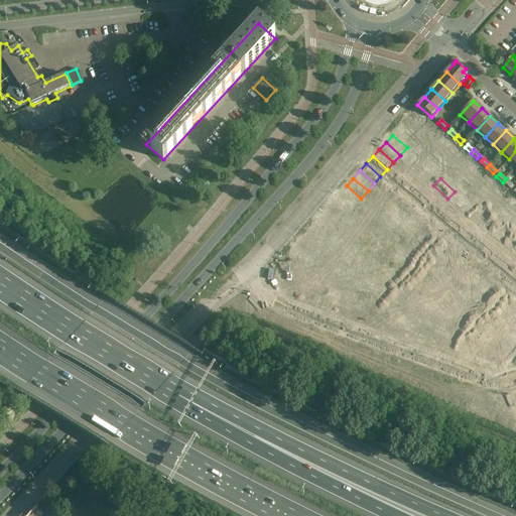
[(511,189),(514,187),(511,185),(512,184),(506,178),(503,182),(511,189)]
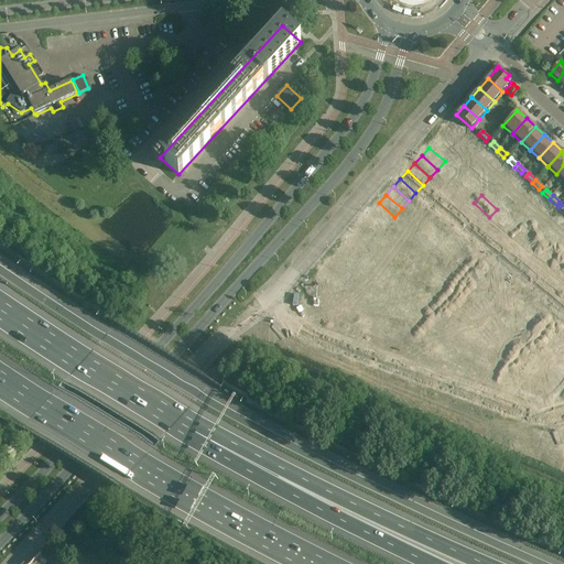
[(379,203),(371,210),(388,225),(394,217),(379,203)]
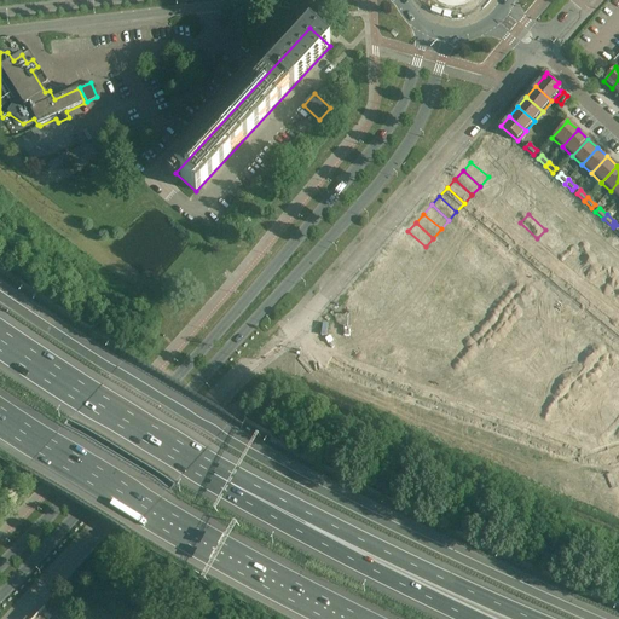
[(520,223),(513,231),(530,247),(537,238),(520,223)]
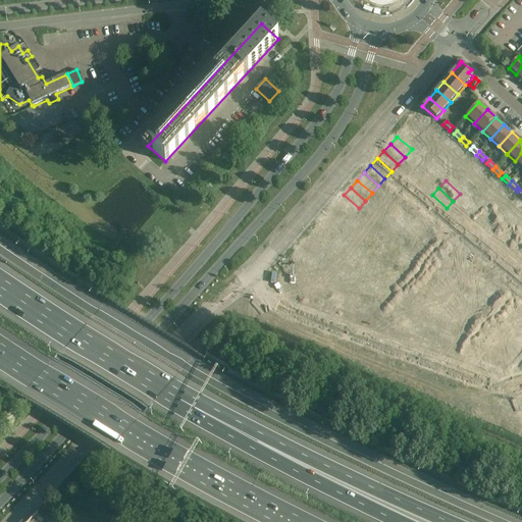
[(344,195),(337,202),(352,215),(359,208),(344,195)]
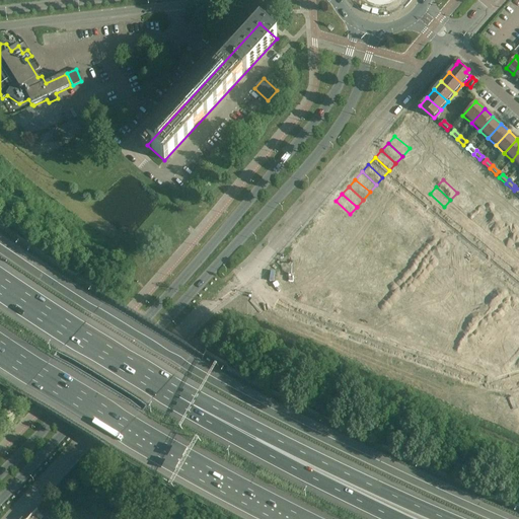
[(430,194),(423,201),(437,214),(444,207),(430,194)]
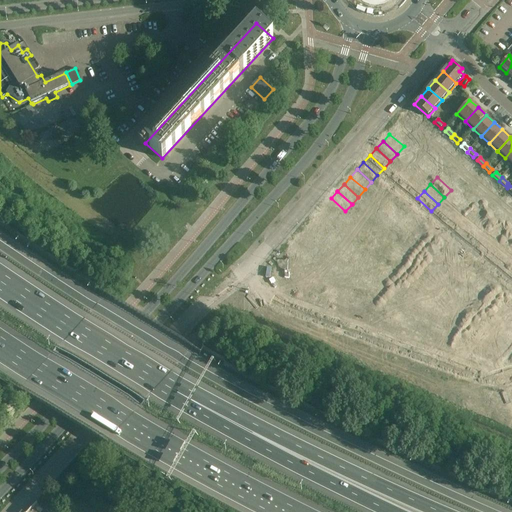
[(331,198),(324,205),(338,218),(345,211),(331,198)]
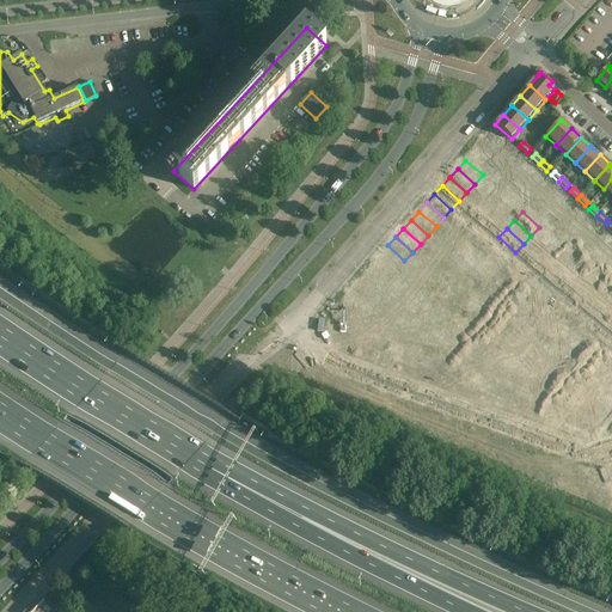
[(499,237),(491,246),(508,261),(515,252),(499,237)]
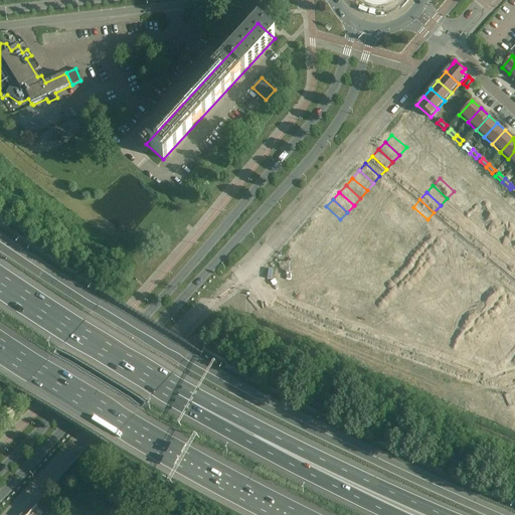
[(480,200),(473,208),(488,221),(494,213),(480,200)]
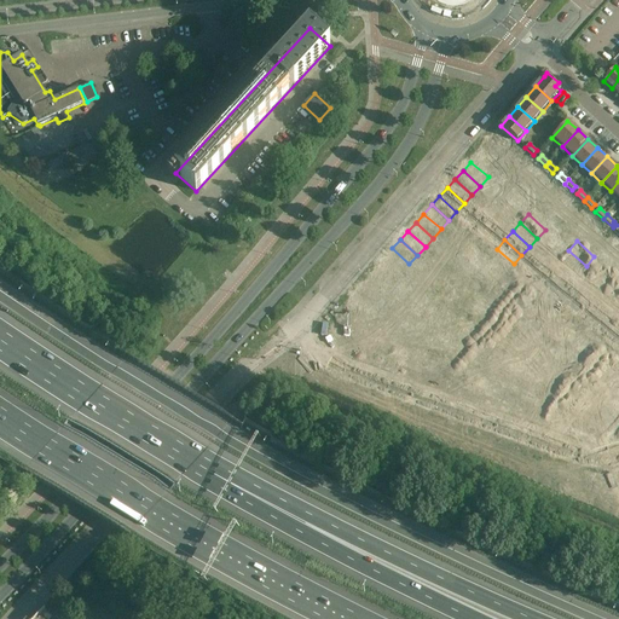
[(497,249),(489,258),(505,272),(514,264),(497,249)]
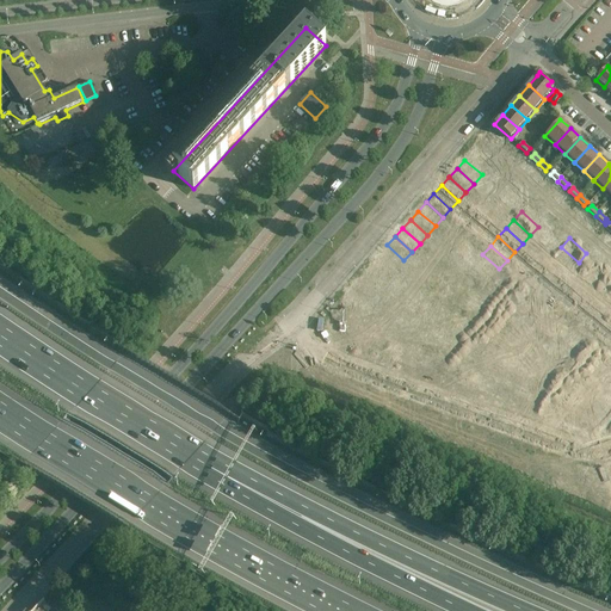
[(561,247),(554,255),(571,271),(579,263),(561,247)]
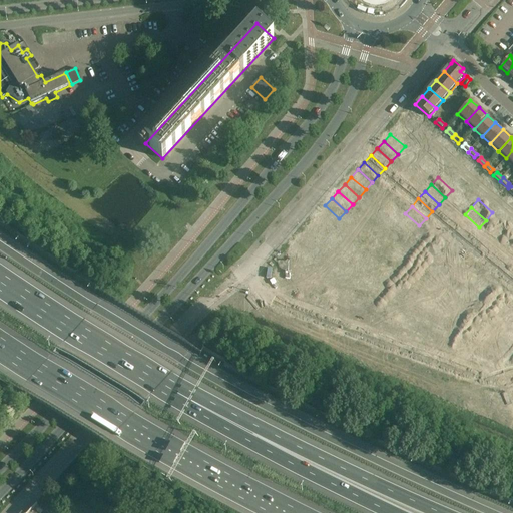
[(405,213),(399,220),(413,233),(419,225),(405,213)]
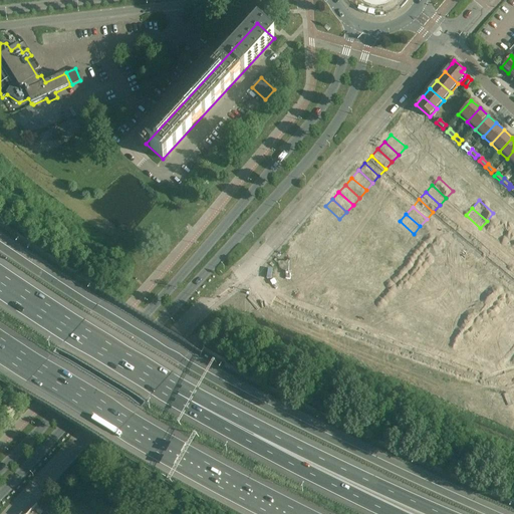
[(466,215),(460,222),(474,235),(480,228),(466,215)]
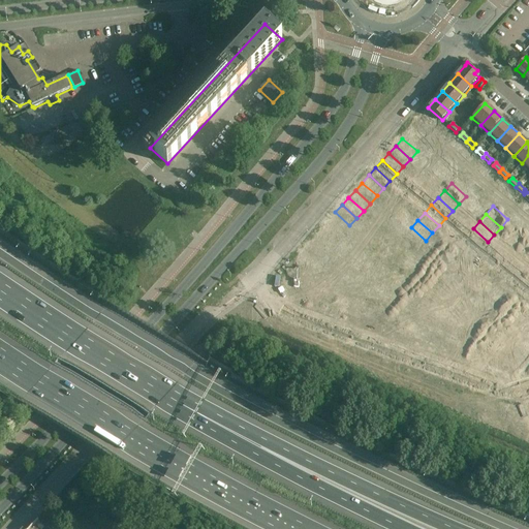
[(411,227),(404,235),(419,248),(426,241),(411,227)]
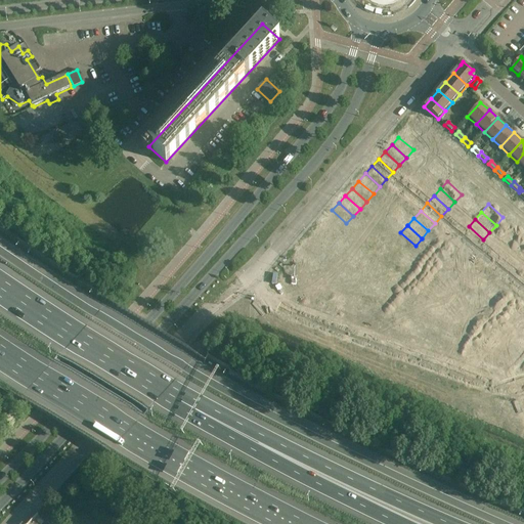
[(469,226),(462,233),(476,247),(483,239),(469,226)]
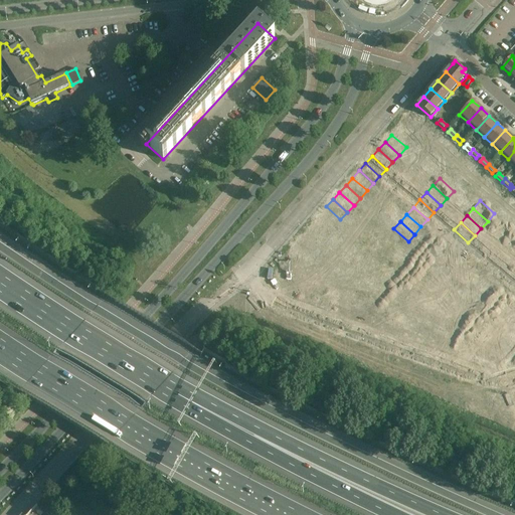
[(393,228),(387,235),(401,248),(408,241),(393,228)]
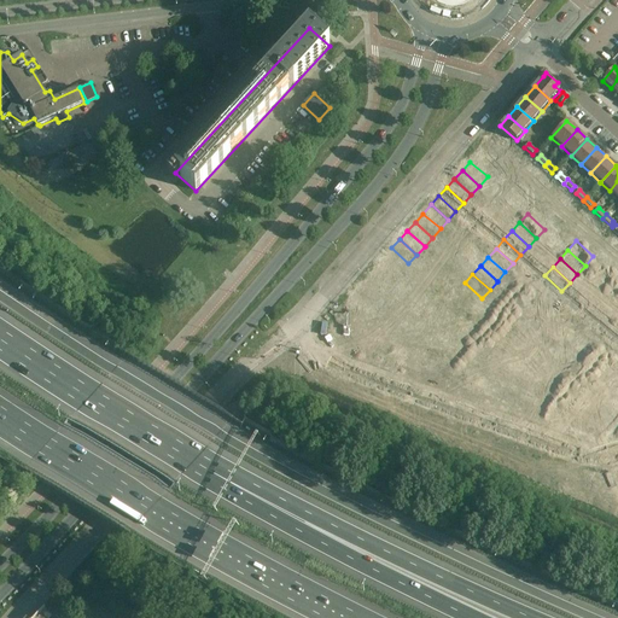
[(544,275),(537,284),(554,299),(561,291),(544,275)]
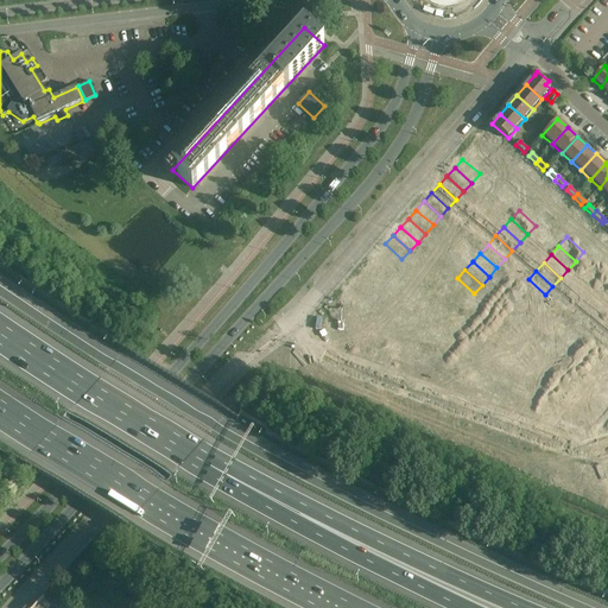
[(457,278),(449,286),(467,302),(474,293),(457,278)]
